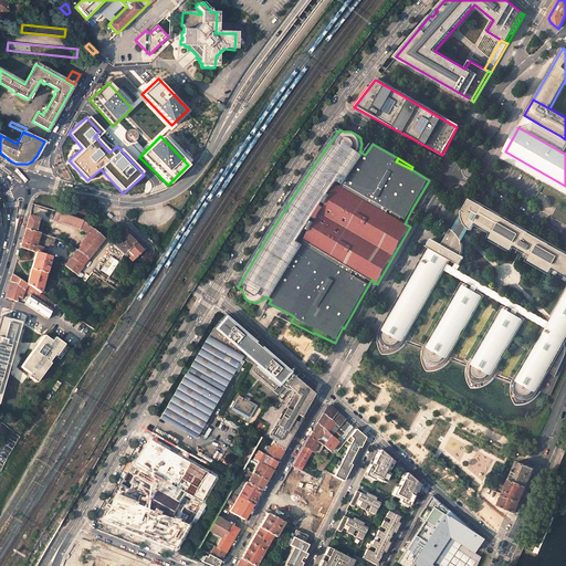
[(467,233),(470,227),(480,232),(520,255),(521,255),(533,234),(471,200),(465,209),(464,209),(454,226),(452,229),(451,229),(447,237),(460,243),(467,233)]
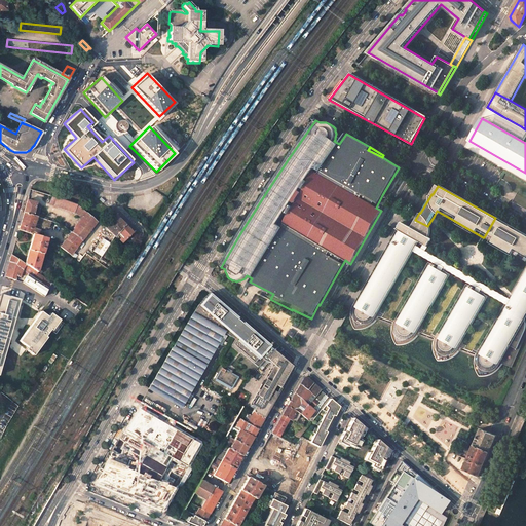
[(381,211),(388,198),(382,195),(376,208),(381,211)]
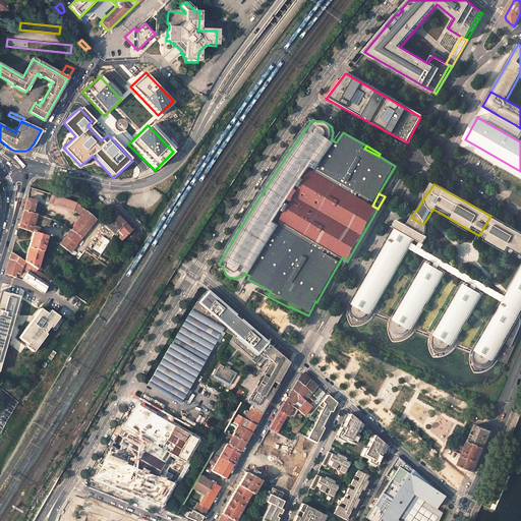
[(52,194),(49,201),(73,210),(75,203),(52,194)]
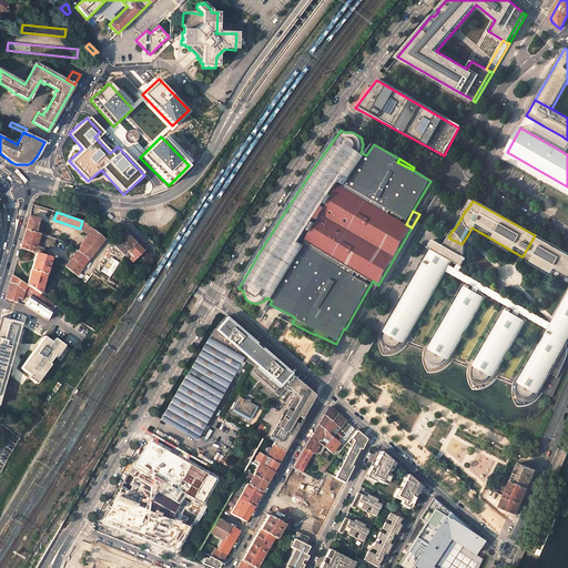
[(38,219),(29,216),(26,230),(40,234),(43,223),(39,221),(38,219)]
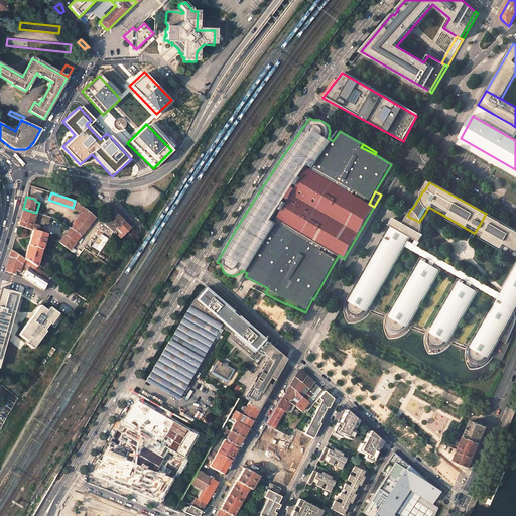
[(81,206),(75,201),(73,208),(82,215),(86,210),(81,206)]
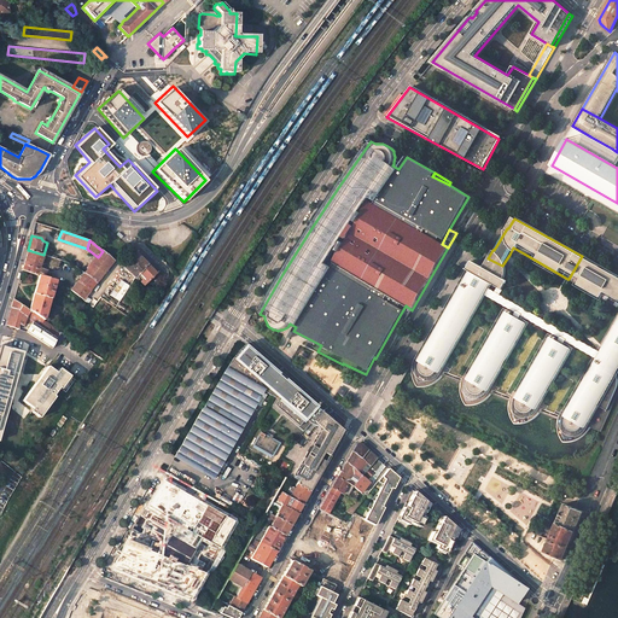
[(44,255),(28,250),(22,270),(36,275),(38,273),(45,275),(46,270),(39,268),(41,262),(44,255)]
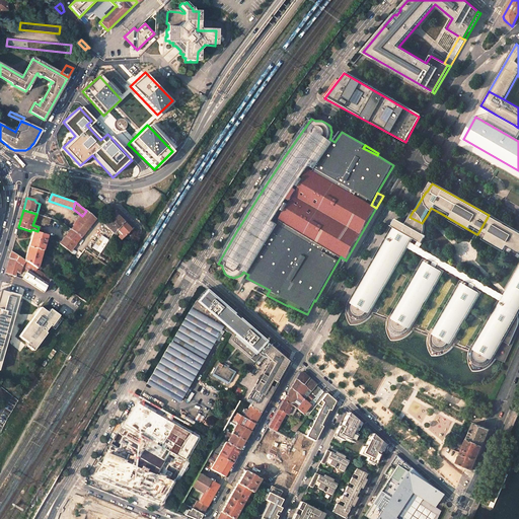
[(95,219),(86,211),(82,216),(71,229),(80,237),(95,219)]
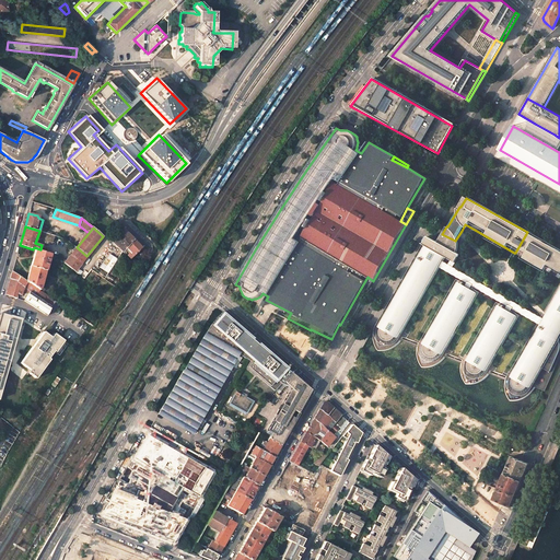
[(133,240),(123,229),(112,243),(116,246),(123,252),(126,247),(133,240)]
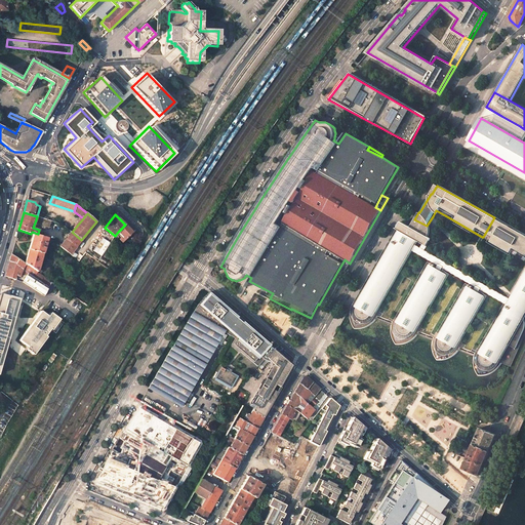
[(37,216),(35,223),(49,228),(51,220),(37,216)]
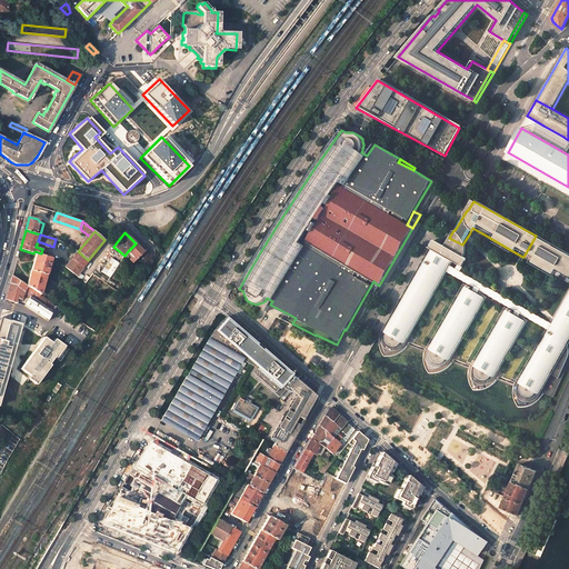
[(523,257),(568,283),(568,295),(559,313),(568,325),(568,255),(536,236),(523,257)]
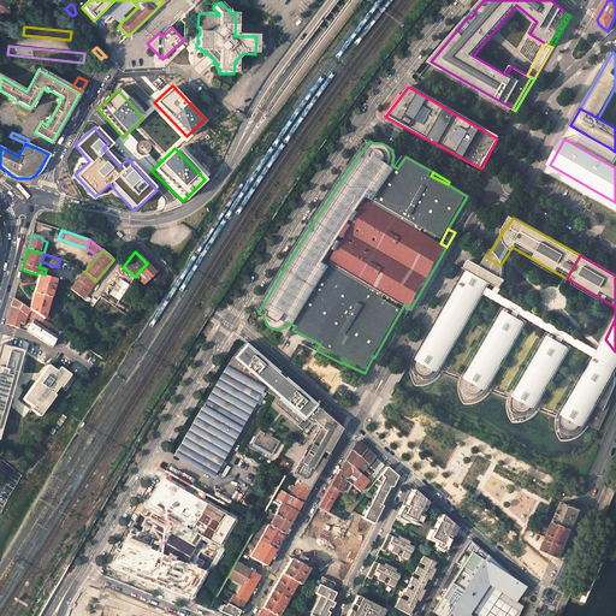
[(486,288),(489,282),(497,286),(499,282),(501,278),(501,271),(501,265),(486,258),(481,266),(469,259),(465,268),(467,270),(418,357),(416,361),(415,366),(415,369),(415,371),(416,374),(419,378),(420,380),(422,380),(425,380),(427,379),(430,378),(432,377),(436,373),(438,371),(486,288)]
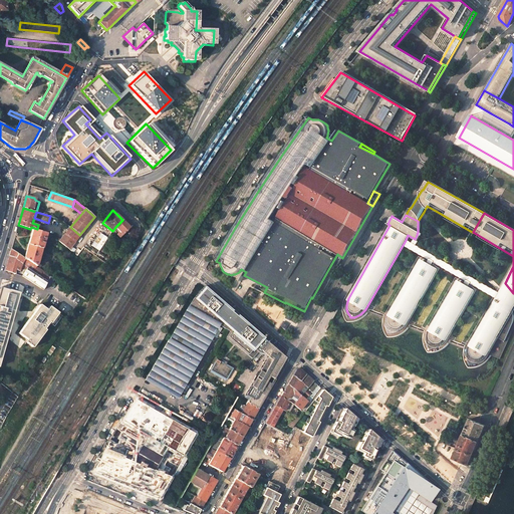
[(130,228),(122,220),(115,227),(120,232),(117,235),(117,236),(119,237),(130,228)]
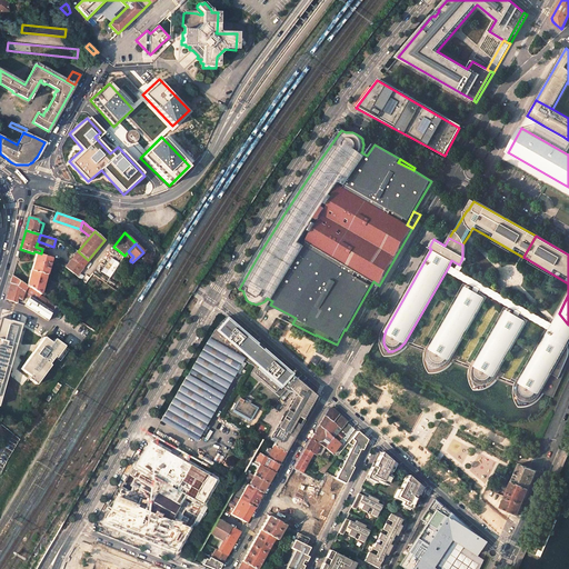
[(73,257),(71,259),(82,268),(88,260),(78,251),(73,257)]
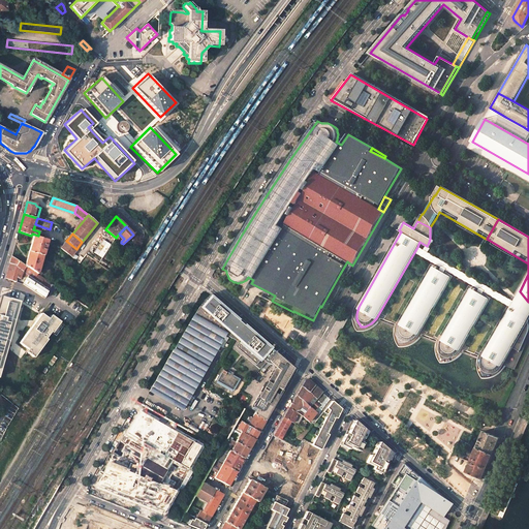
[(47,240),(33,236),(25,266),(37,274),(47,240)]
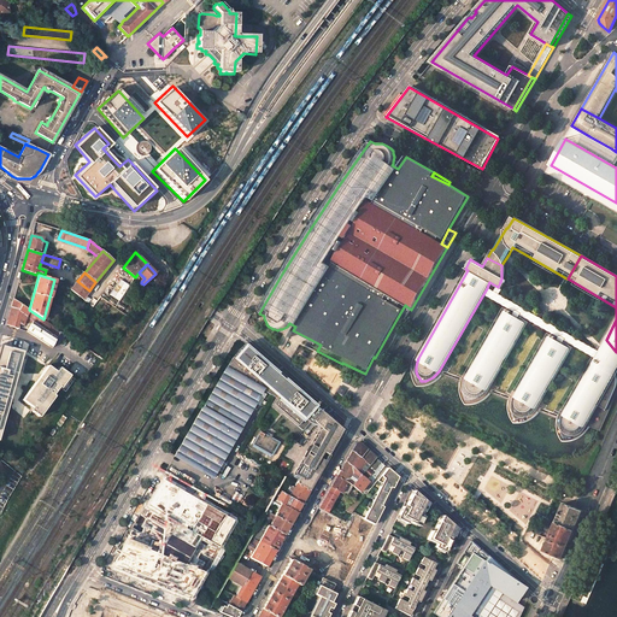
[(83,299),(89,291),(77,281),(71,289),(83,299)]
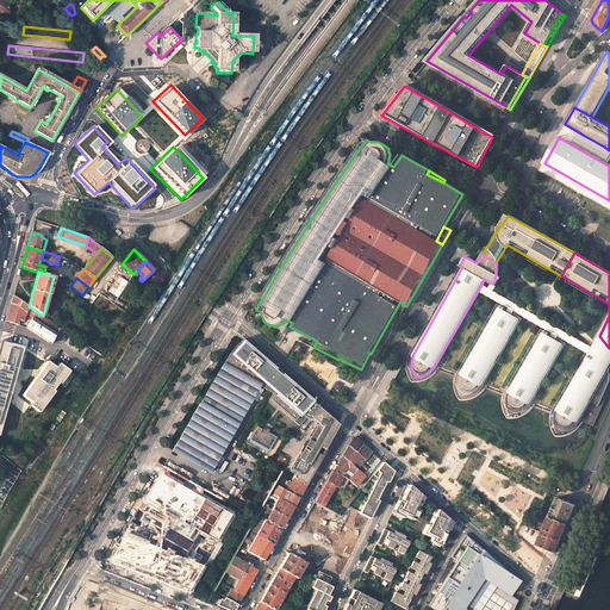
[(30,316),(56,334),(57,332),(60,328),(43,316),(29,306),(13,296),(11,304),(18,305),(17,307),(23,311),(30,316)]
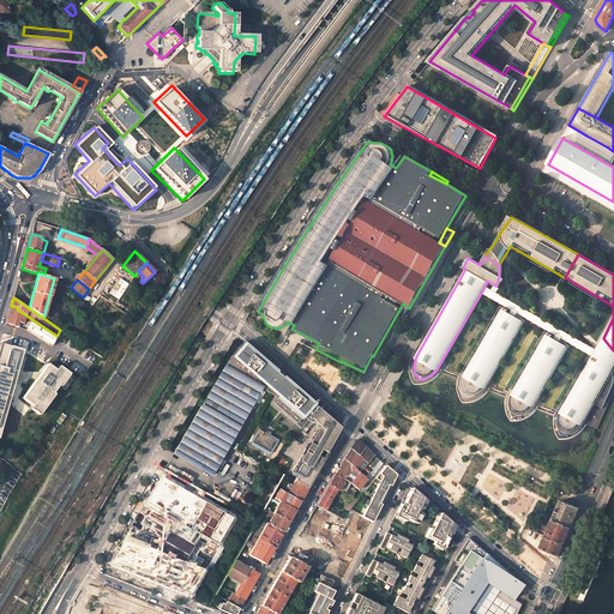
[(402,321),(409,308),(403,304),(395,318),(402,321)]
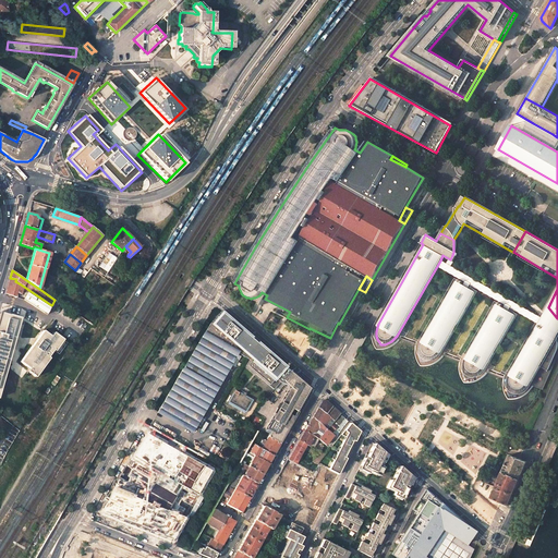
[(21,292),(22,289),(26,291),(27,289),(21,284),(15,281),(16,279),(10,278),(5,294),(12,296),(14,292),(19,293),(19,292),(21,292)]
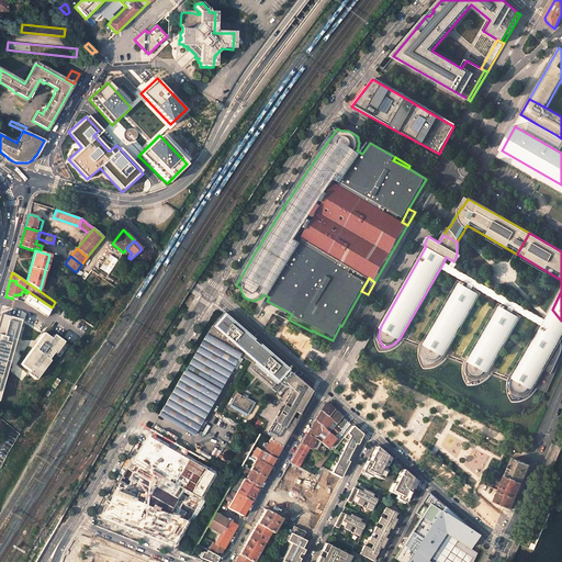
[(470,290),(459,283),(423,346),(423,349),(422,351),(423,355),(423,357),(424,360),(426,363),(430,363),(435,363),(436,362),(440,360),(442,357),(479,294),(470,290)]
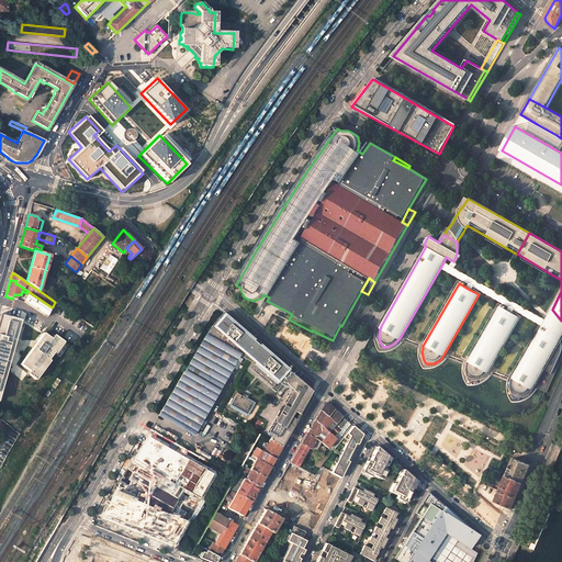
[(52,307),(27,291),(26,293),(24,302),(47,317),(52,307)]
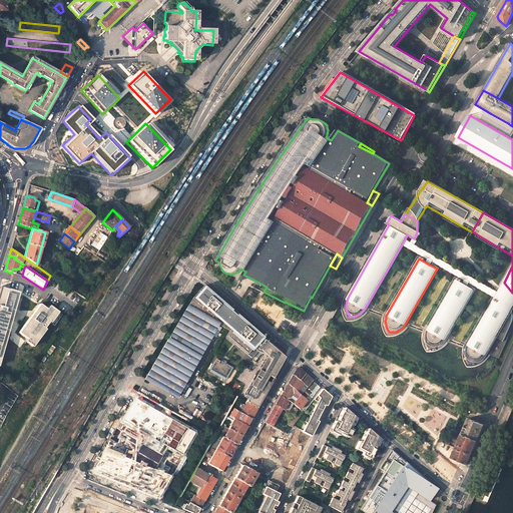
[(465,286),(456,280),(426,333),(426,335),(426,338),(426,341),(427,343),(428,345),(430,348),(432,348),(434,348),(437,347),(441,345),(443,344),(444,342),(474,290),(465,286)]
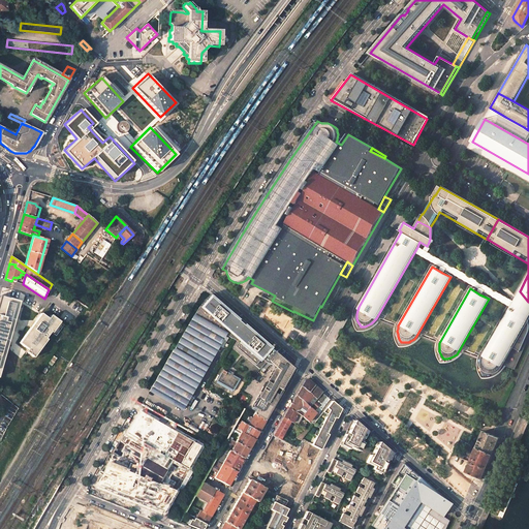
[(526,320),(528,314),(528,302),(520,291),(515,300),(514,302),(508,310),(520,317),(521,315),(522,315),(524,317),(525,318),(526,320)]
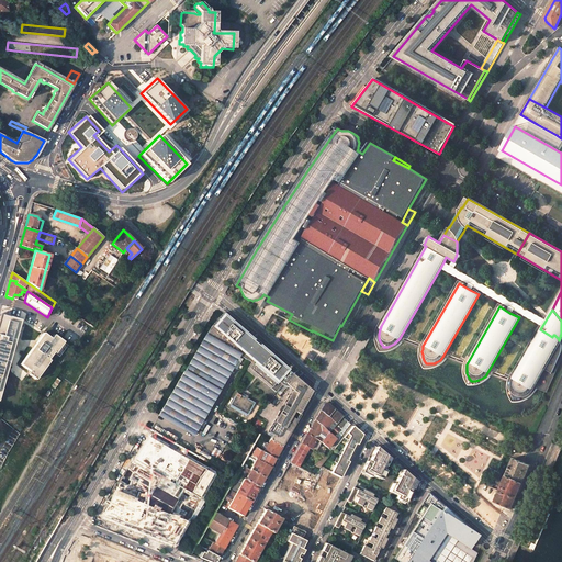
[(0,390),(22,317),(2,311),(0,317),(0,390)]
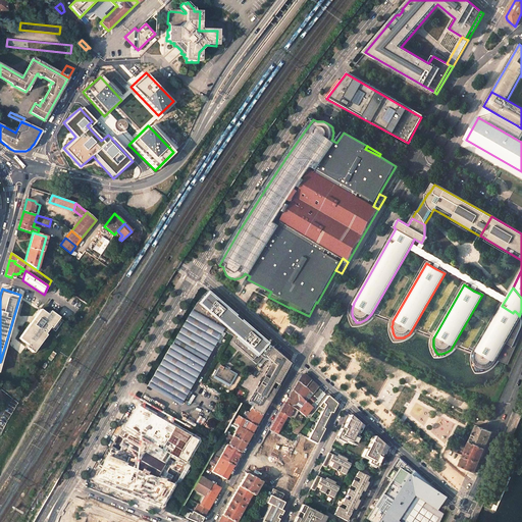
[(270,348),(265,343),(266,343),(241,319),(240,321),(235,316),(236,315),(214,297),(207,291),(196,304),(191,312),(222,330),(233,336),(230,343),(256,364),(263,356),(270,348)]
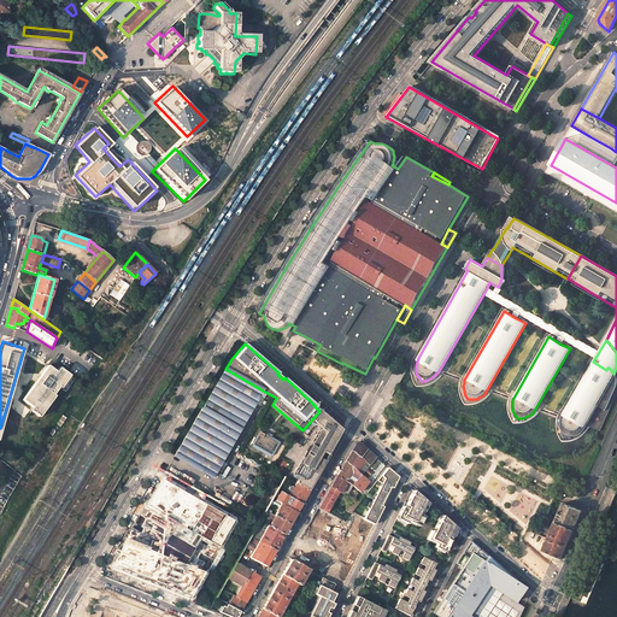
[(606,370),(593,362),(560,417),(560,418),(559,422),(560,427),(560,430),(562,432),(563,434),(564,436),(568,436),(570,435),(574,435),(579,433),(581,430),(583,427),(597,404),(606,410),(615,386),(615,382),(615,380),(615,377),(613,374),(612,371),(611,370),(609,368),(607,368),(606,370)]
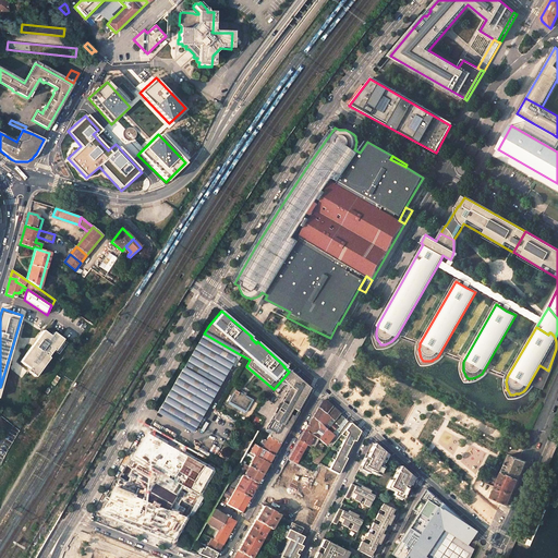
[(21,363),(31,370),(28,373),(36,378),(63,341),(53,335),(51,338),(44,332),(21,363)]
